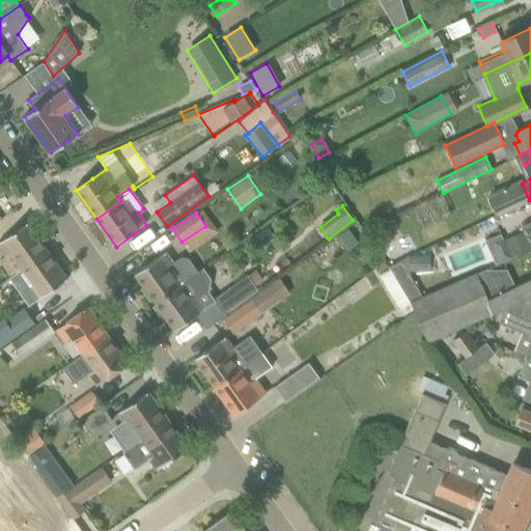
[(530,220),(522,224),(525,231),(530,245),(530,220)]
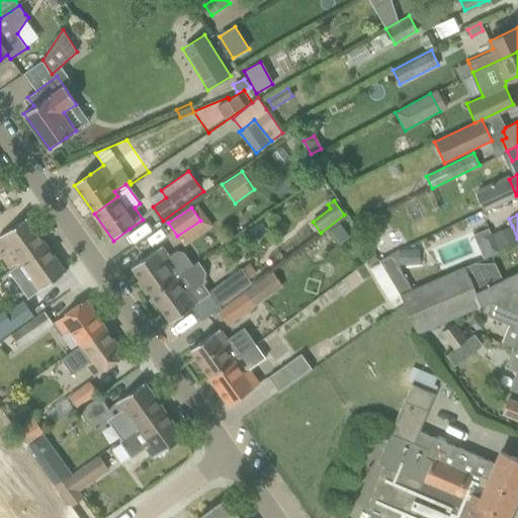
[(23,261),(24,262),(48,246),(28,219),(0,238),(0,241),(6,249),(9,247),(20,262),(23,261)]
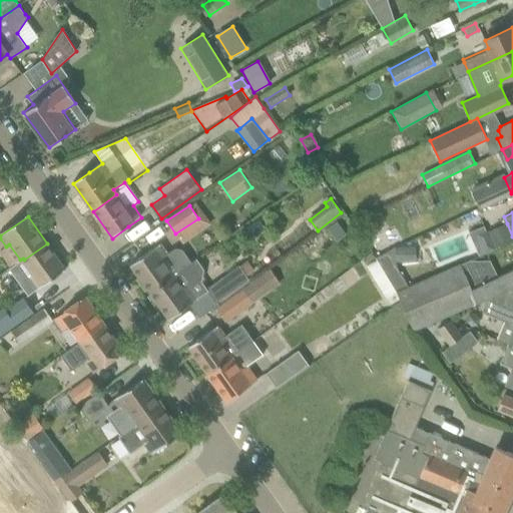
[(335,223),(327,228),(336,241),(344,235),(335,223)]
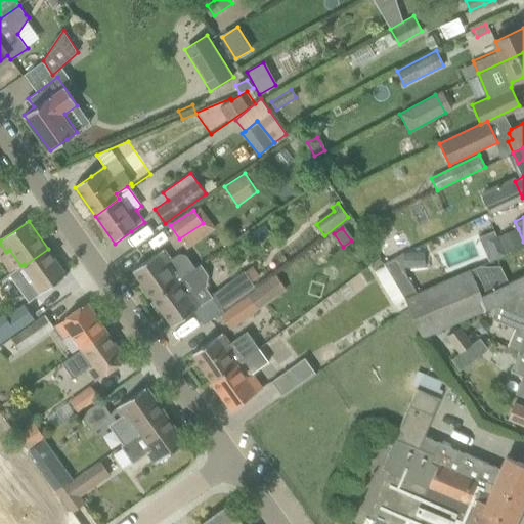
[(505,254),(523,245),(523,242),(518,228),(497,237),(505,253),(505,254)]
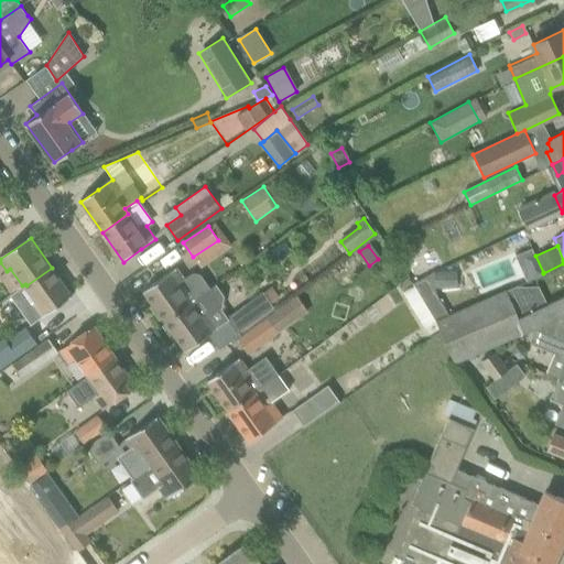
[(532,249),(516,257),(525,280),(543,272),(535,256),(532,249)]
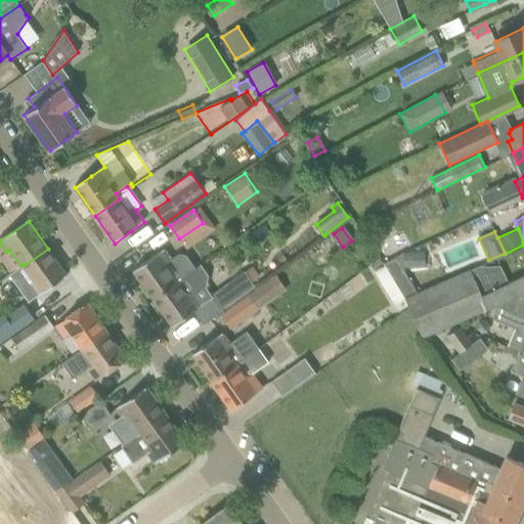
[(20,265),(9,273),(29,302),(37,296),(38,297),(51,289),(68,276),(48,249),(25,265),(24,264),(20,265)]
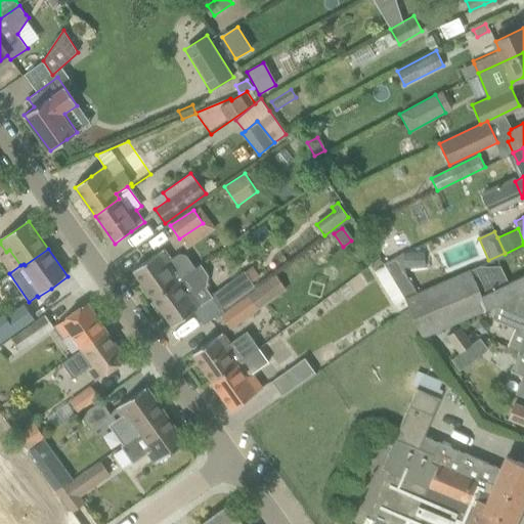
[(151,260),(135,272),(142,282),(139,285),(147,296),(150,294),(155,299),(190,274),(197,269),(185,254),(178,254),(171,259),(165,251),(151,260)]
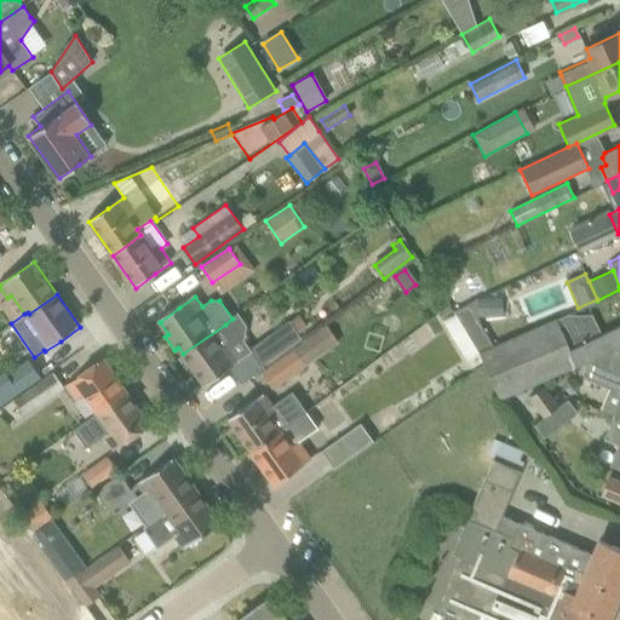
[(477,300),(478,317),(501,316),(501,299),(477,300)]
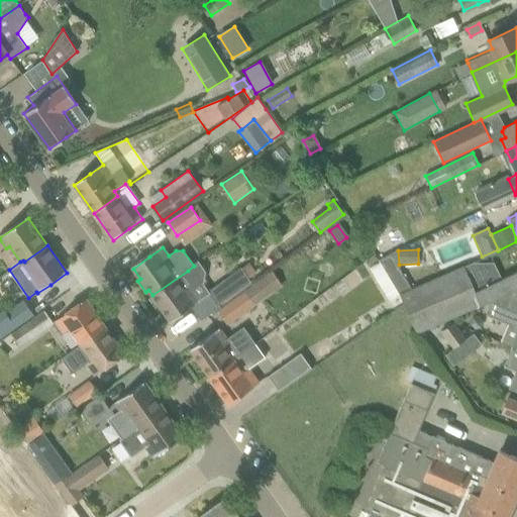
[(379,260),(399,294),(411,289),(390,253),(379,260)]
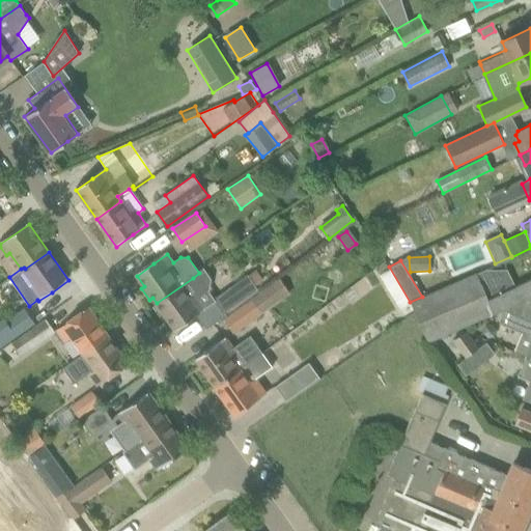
[(487,268),(476,273),(476,274),(487,299),(499,294),(488,270),(487,268)]
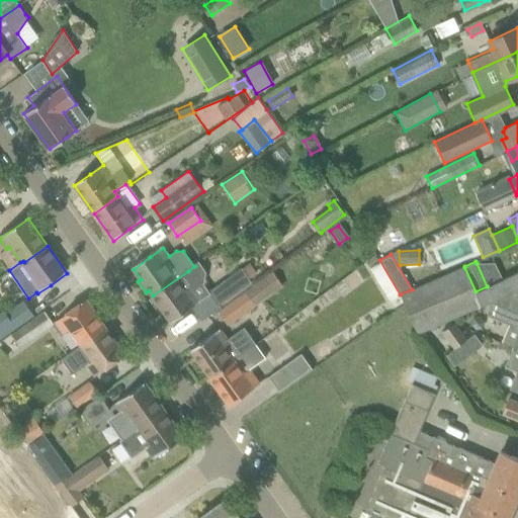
[(198,263),(194,266),(153,295),(155,298),(151,300),(159,312),(163,310),(172,323),(201,303),(194,291),(205,283),(206,273),(198,263)]
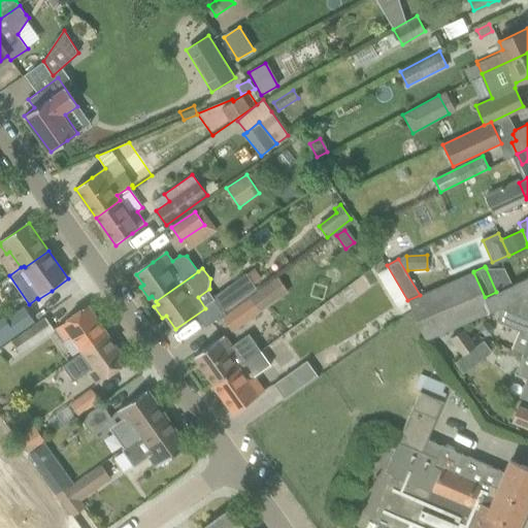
[(222,311),(256,287),(254,284),(262,278),(255,268),(246,273),(245,273),(211,298),(222,311)]
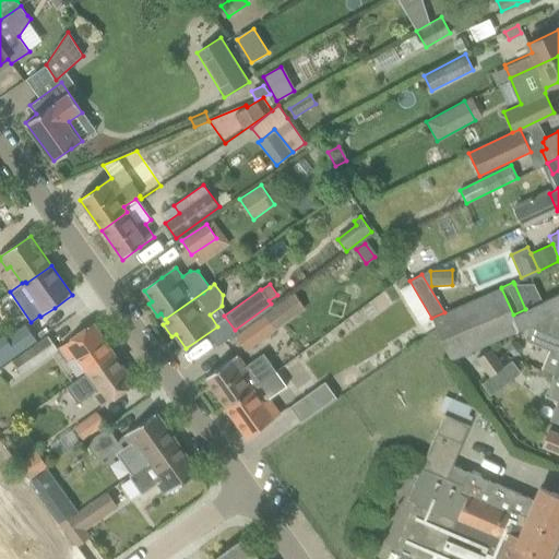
[(444,312),(431,318),(450,360),(520,331),(532,325),(558,336),(558,292),(525,309),(513,314),(501,288),(501,287),(444,312)]
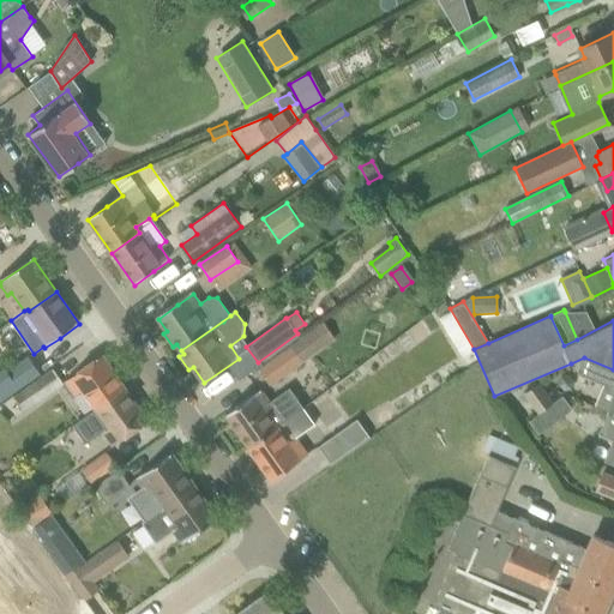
[(293,344),(258,369),(270,385),(305,362),(293,344)]
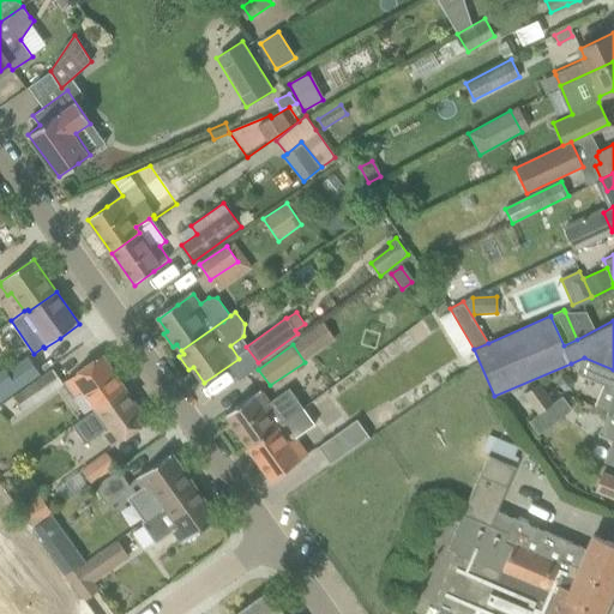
[(0,361),(0,399),(40,372),(28,356),(6,371),(0,361)]
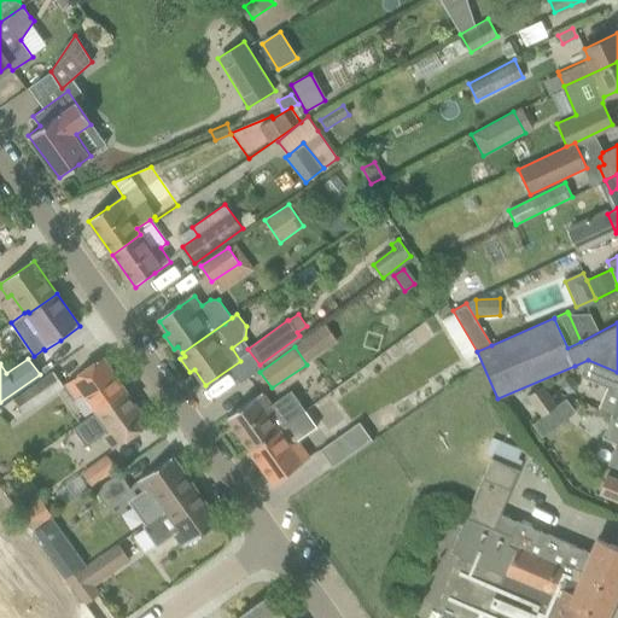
[(103,359),(83,373),(68,384),(76,396),(83,391),(98,410),(98,412),(126,391),(103,359)]
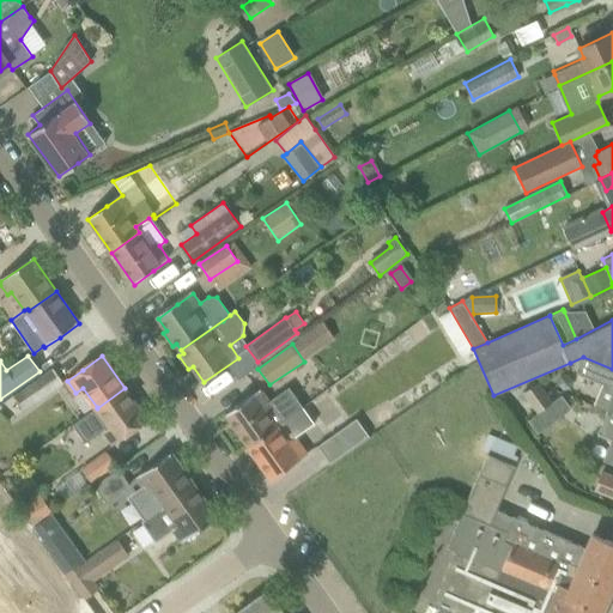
[(606,411),(612,413),(612,369),(583,357),(570,363),(571,368),(571,370),(576,372),(602,383),(593,406),(606,411)]
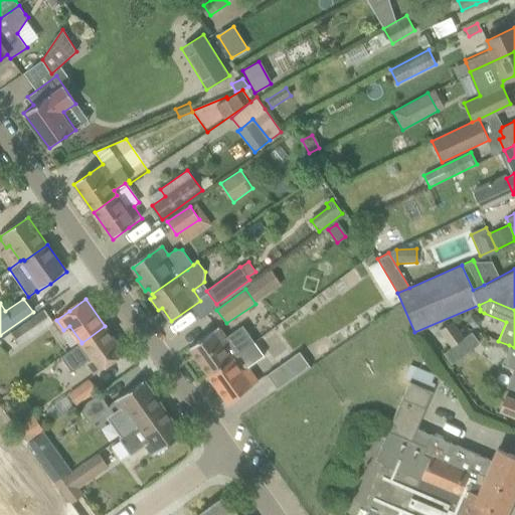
[(44,310),(11,333),(20,345),(52,322),(44,310)]
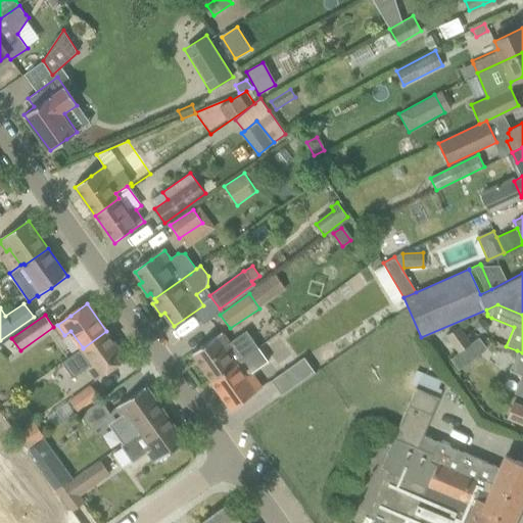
[(458,325),(446,334),(459,351),(467,345),(471,342),(458,325)]
